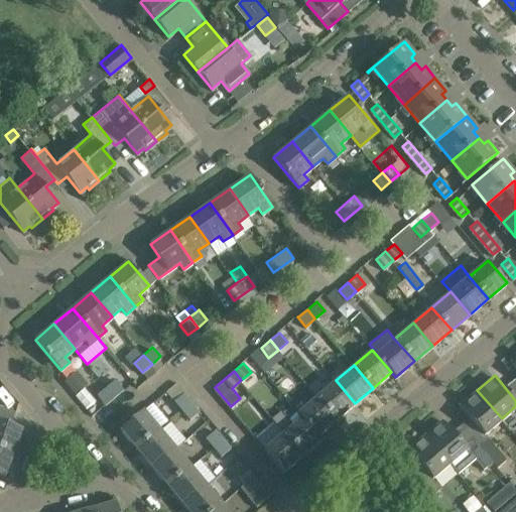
[(107,385),(115,395),(123,388),(116,378),(107,385)]
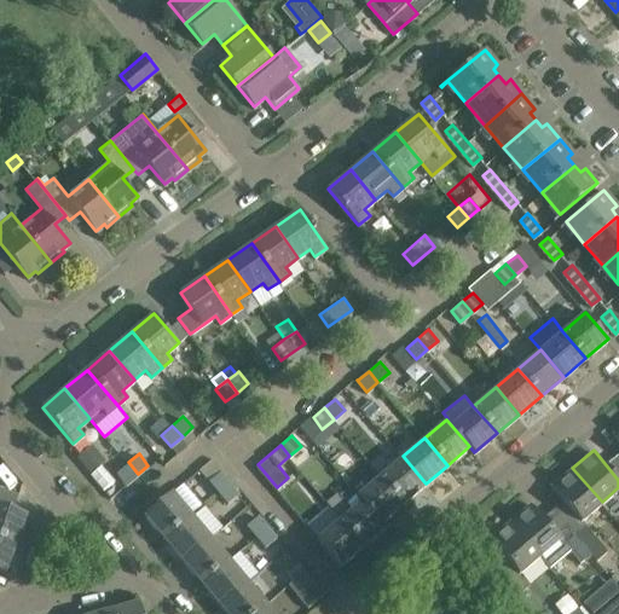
[(403,456),(381,475),(404,502),(426,484),(403,456)]
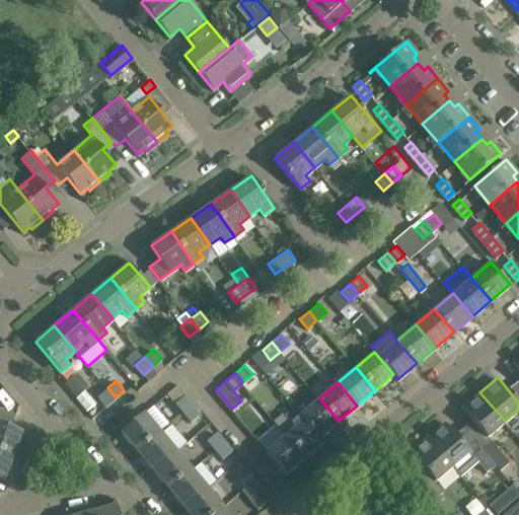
[(97,396),(105,406),(116,397),(107,387),(97,396)]
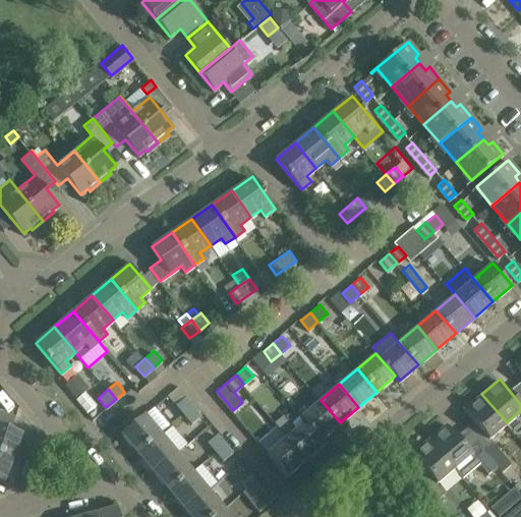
[(507,422),(481,394),(464,408),(488,438),(507,422)]
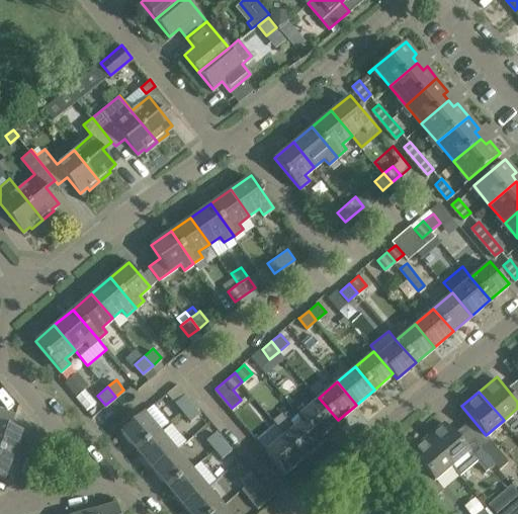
[(183,411),(192,403),(184,394),(175,402),(183,411)]
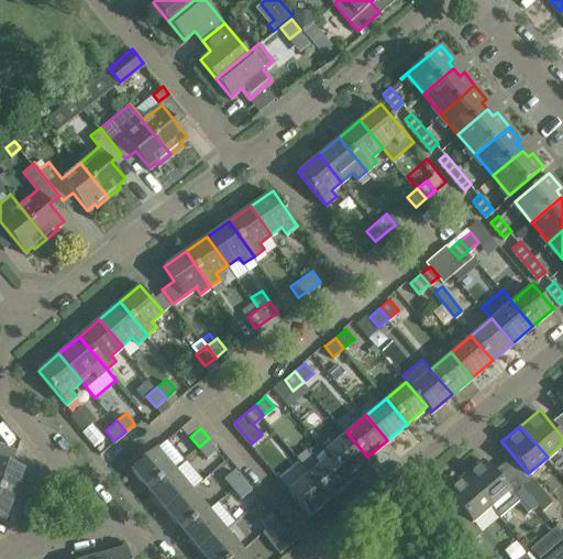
[(346,433),(327,449),(348,474),(367,457),(346,433)]
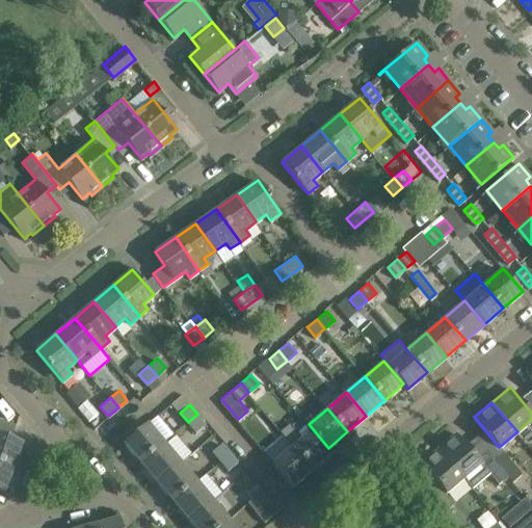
[(197,414),(188,422),(195,431),(206,423),(197,414)]
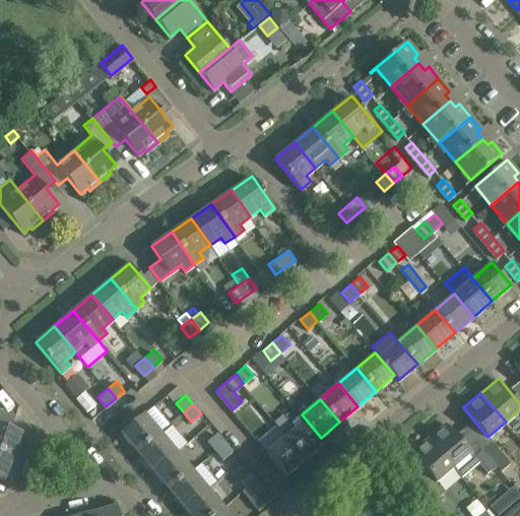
[(22,431),(10,427),(15,414),(0,408),(0,449),(13,455),(22,431)]
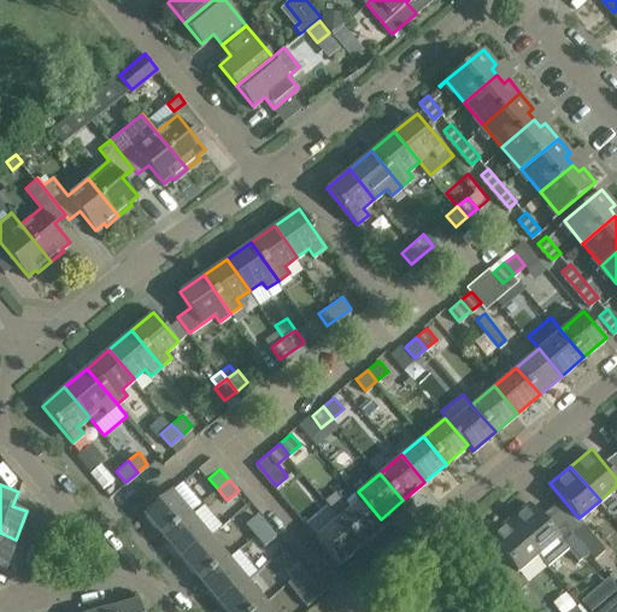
[(350,484),(339,493),(351,507),(340,517),(363,543),(386,524),(381,519),(358,492),(357,493),(350,484)]
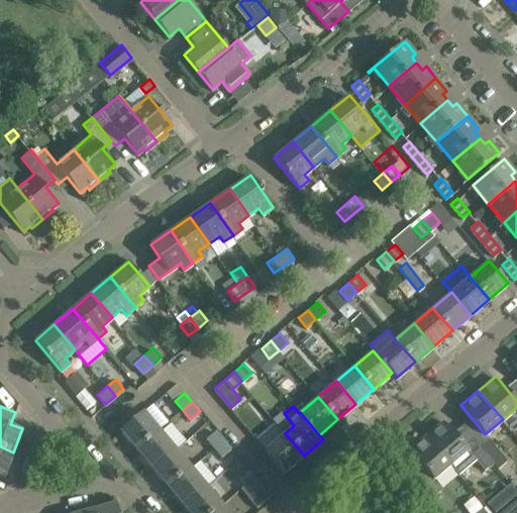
[(120,429),(136,448),(159,429),(143,410),(120,429)]
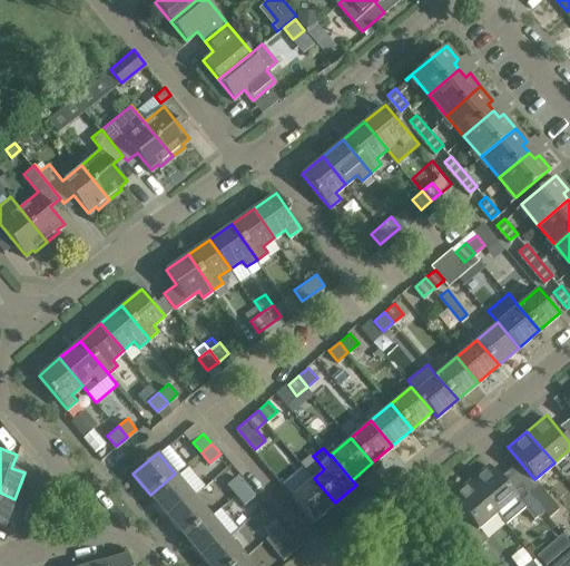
[(522,484),(513,491),(489,462),(470,479),(497,511),(507,523),(524,506),(534,517),(544,509),(528,490),(522,484)]
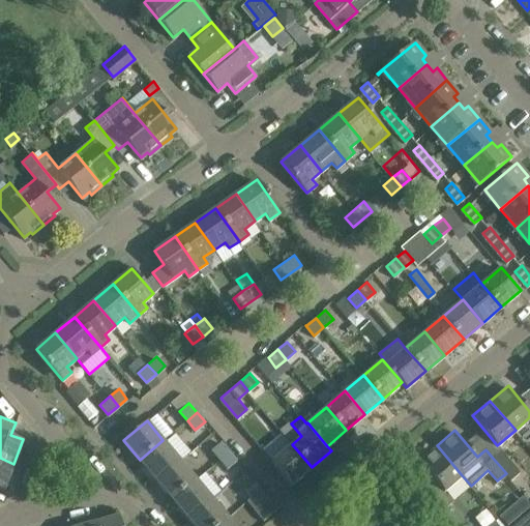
[(282,432),(263,447),(273,460),(272,461),(292,484),(312,467),(292,444),(282,432)]
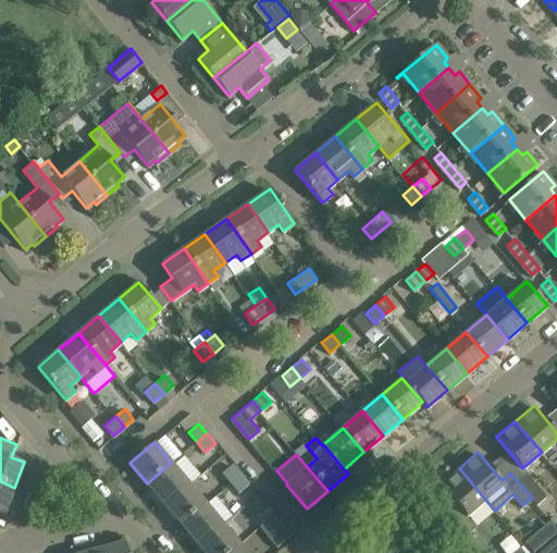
[(147,483),(164,503),(188,482),(171,463),(147,483)]
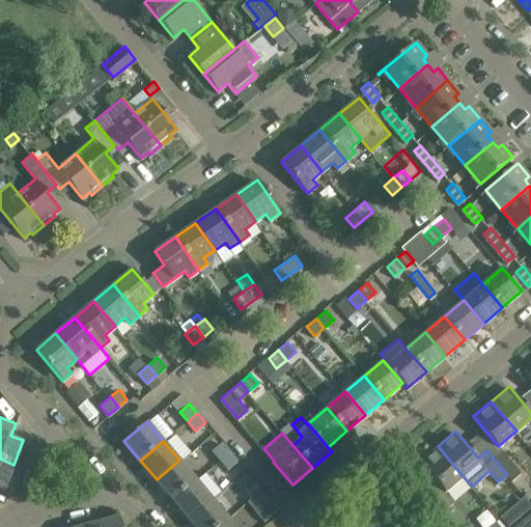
[(212,449),(220,459),(229,451),(221,441),(212,449)]
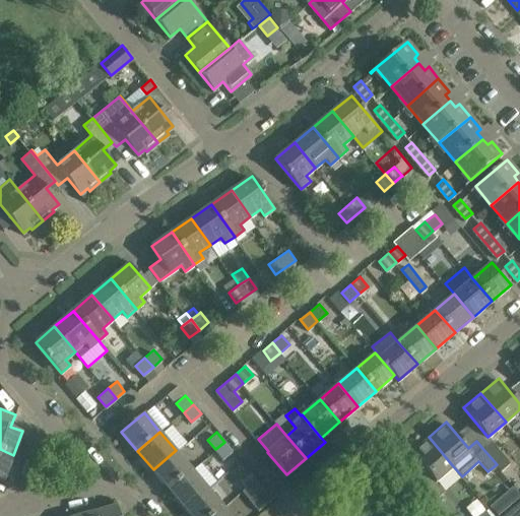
[(453,466),(429,437),(411,452),(436,481),(451,468),(453,466)]
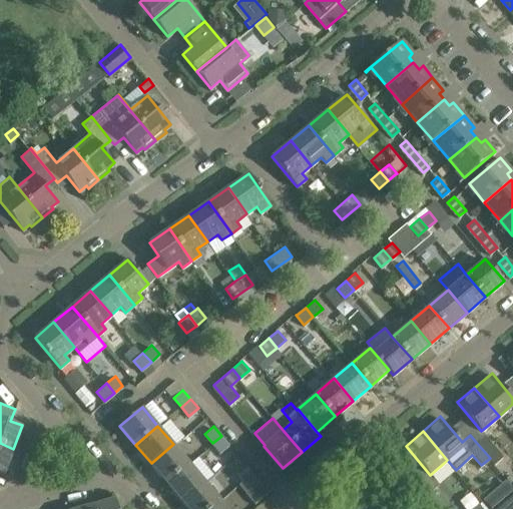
[(494,463),(503,456),(484,433),(475,441),(490,458),(494,463)]
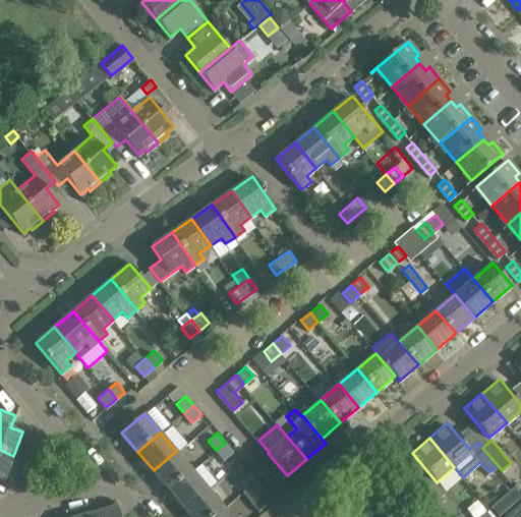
[(225,443),(216,450),(223,459),(233,452),(225,443)]
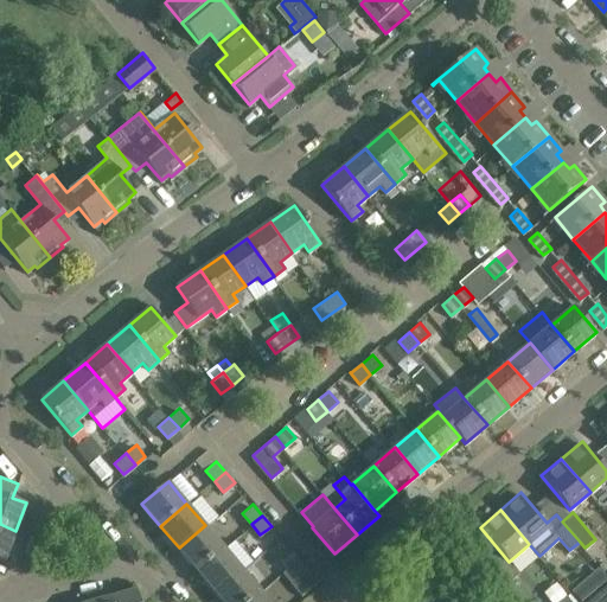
[(0,524),(0,555),(6,558),(16,531),(0,524)]
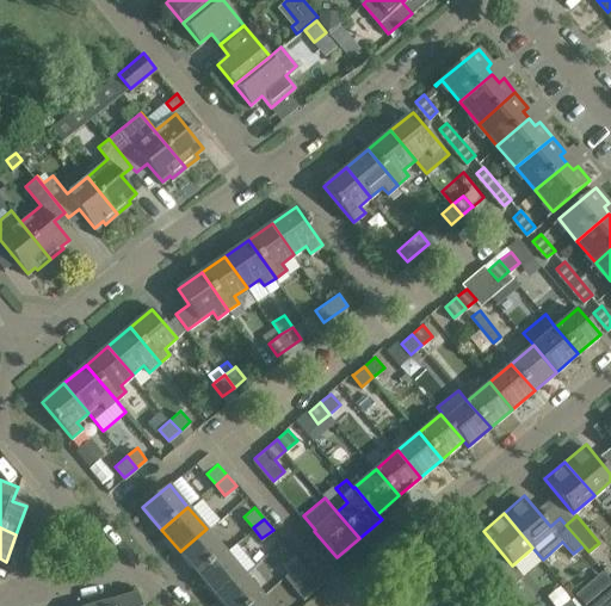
[(180,551),(198,574),(226,551),(207,529),(180,551)]
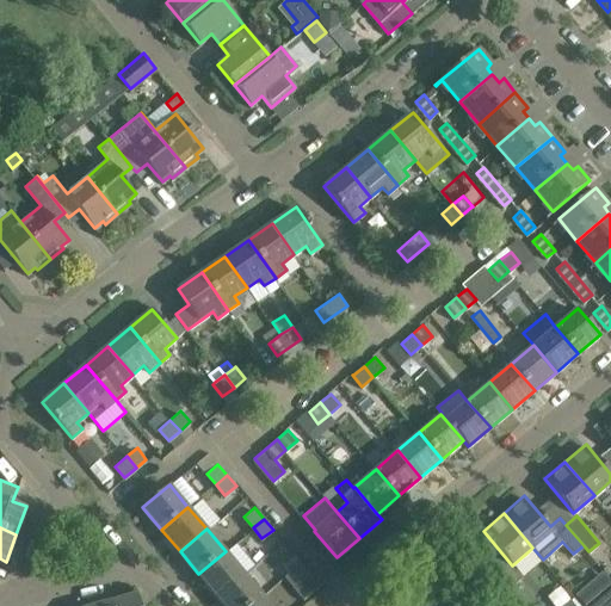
[(226,551),(198,574),(217,595),(244,573),(254,563),(238,543),(226,551)]
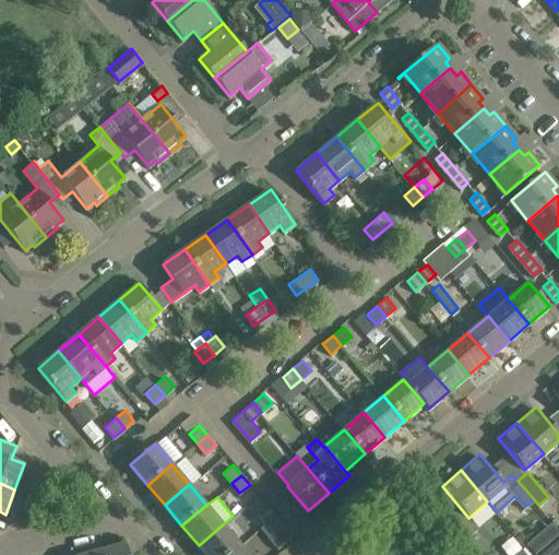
[(274,515),(266,505),(257,512),(265,522),(274,515)]
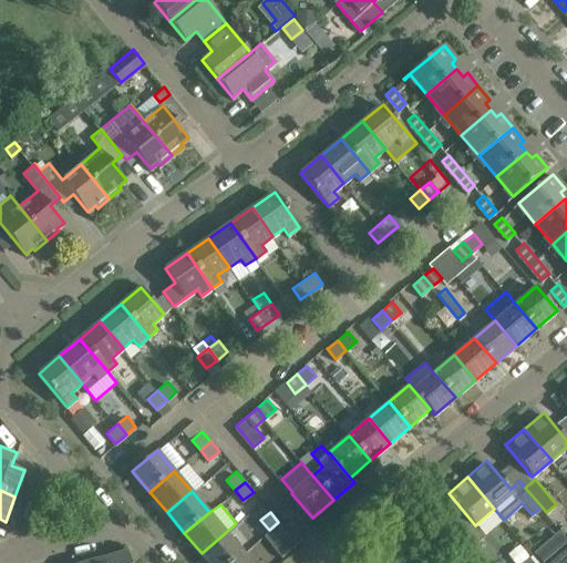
[(269,530),(264,534),(281,555),(301,540),(291,529),(287,532),(278,522),(269,530)]
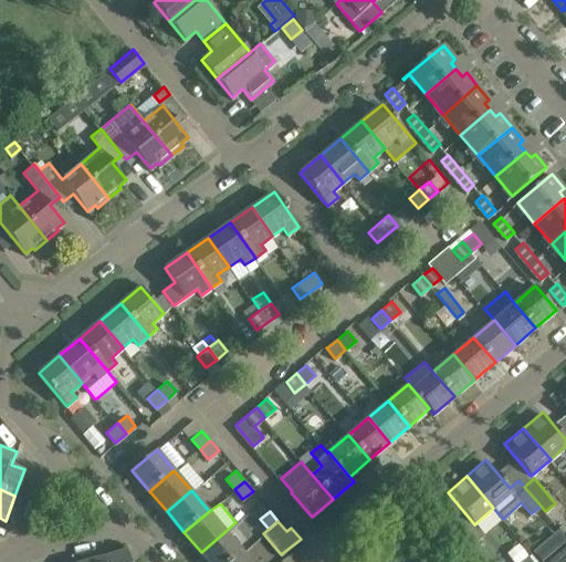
[(477,528),(468,536),(474,542),(483,534),(477,528)]
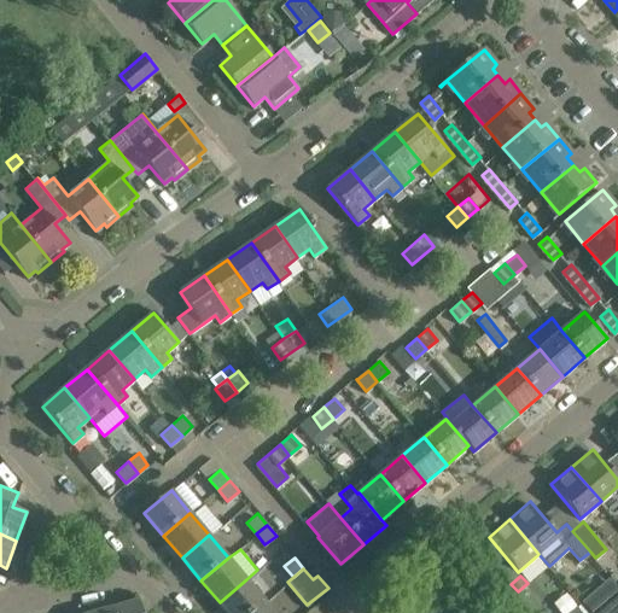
[(607,577),(581,600),(590,611),(617,588),(607,577)]
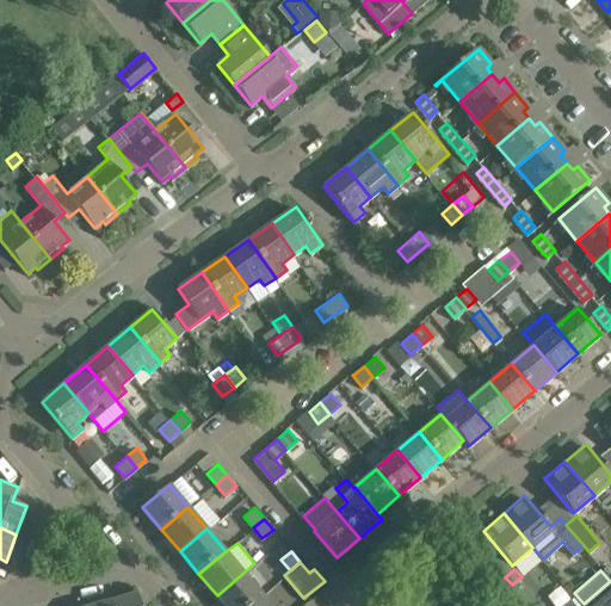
[(217,595),(226,605),(248,605),(263,595),(244,573),(217,595)]
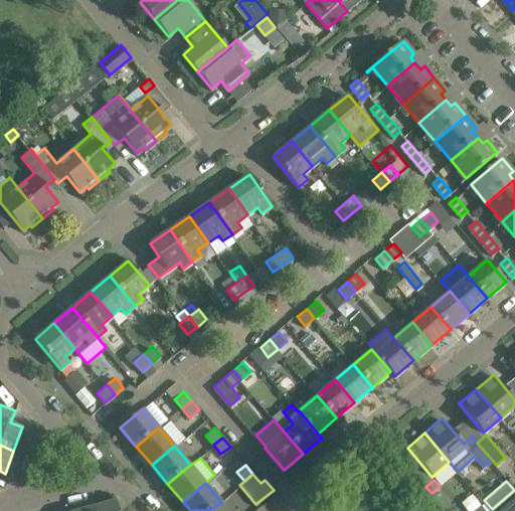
[(119,510),(116,500),(89,508),(90,510),(119,510)]
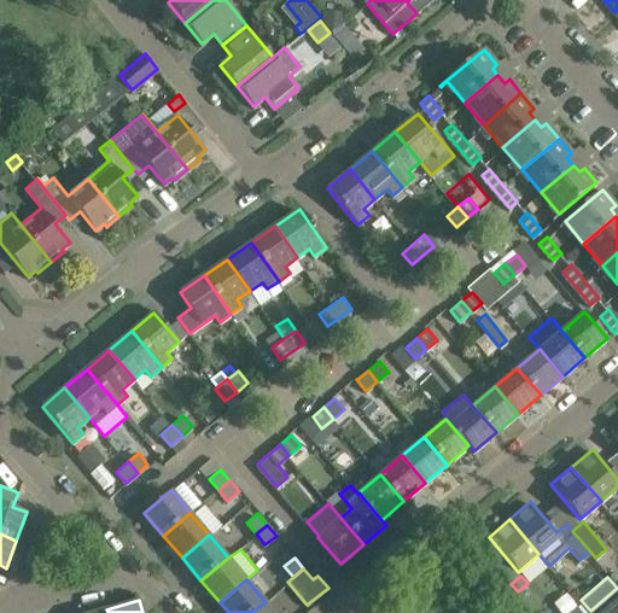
[(274,612),(266,602),(251,612),(274,612)]
